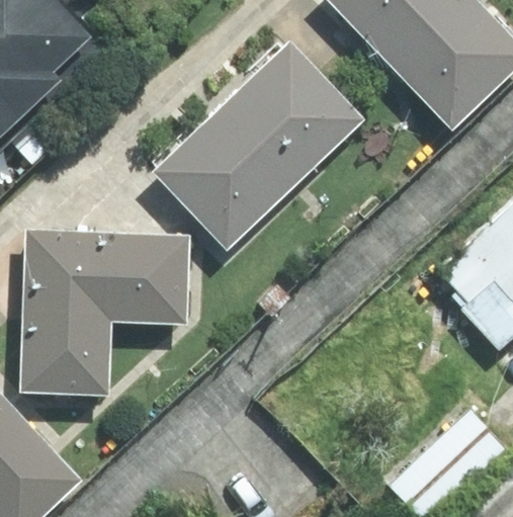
[(53,0),(0,0),(0,131),(94,44),(53,0)]
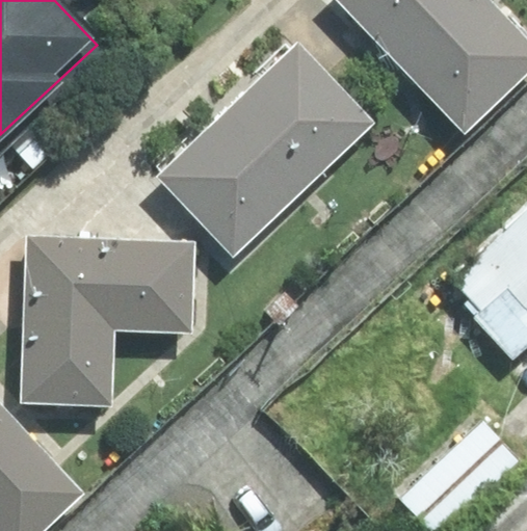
[(340,0),(460,135),(526,76),(526,27),(502,0),(340,0)]
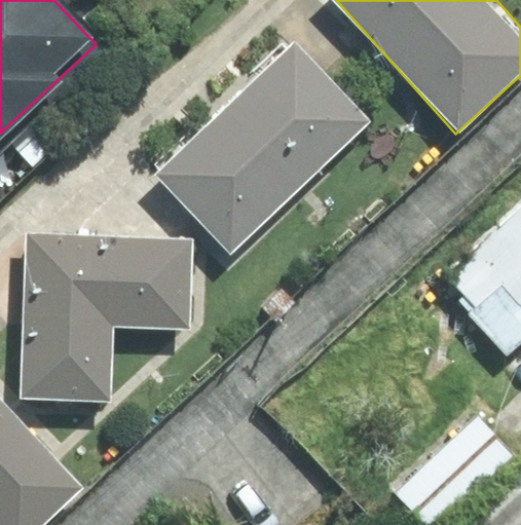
[(378,116),(299,33),(156,166),(236,250),(378,116)]
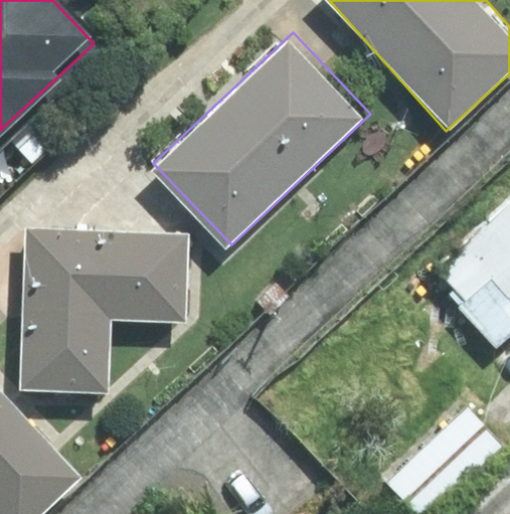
[(509,201),(428,272),(502,359),(509,353),(509,201)]
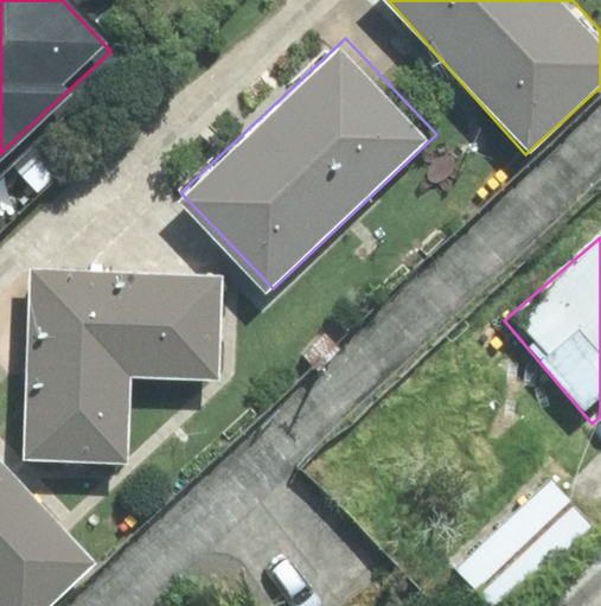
[(210,371),(212,275),(36,272),(30,461),(129,464),(132,369),(210,371)]
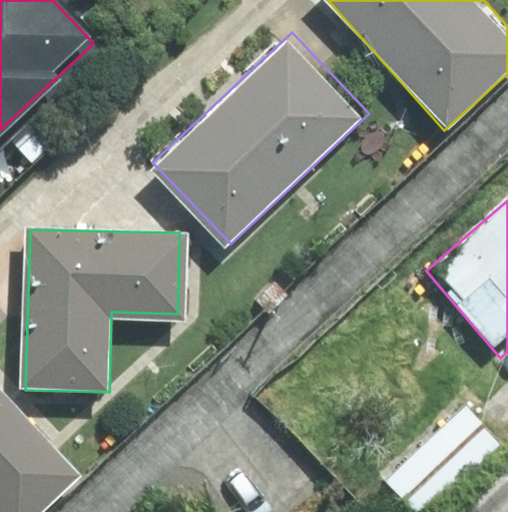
[(34,511),(76,477),(0,389),(0,511),(34,511)]
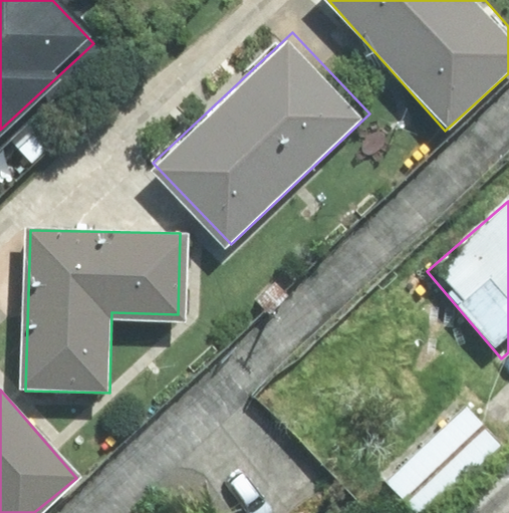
[(464,402),(383,480),(414,512),(439,512),(508,447),(464,402)]
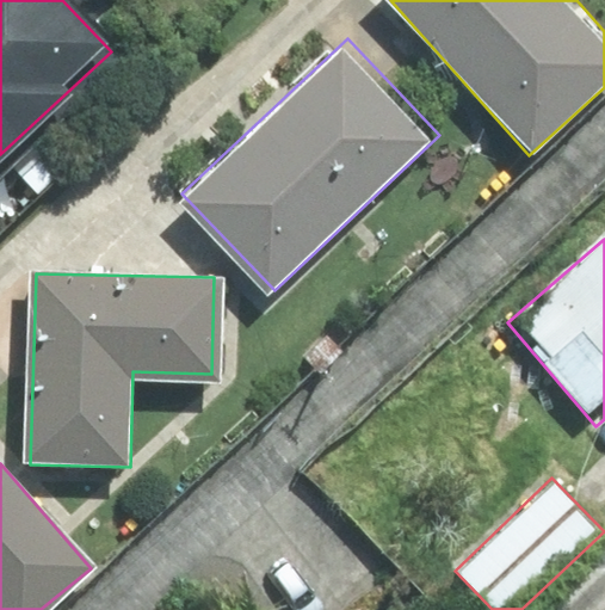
All buildings are outlined.
